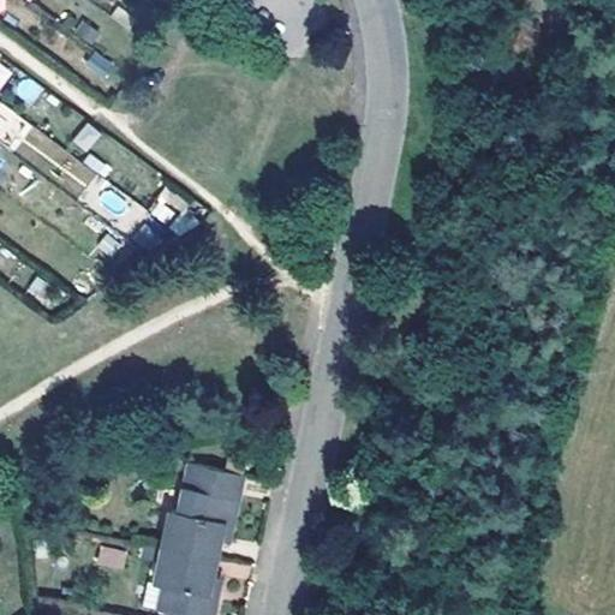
[(94,52),(84,66),(106,79),(115,64),(94,52)]
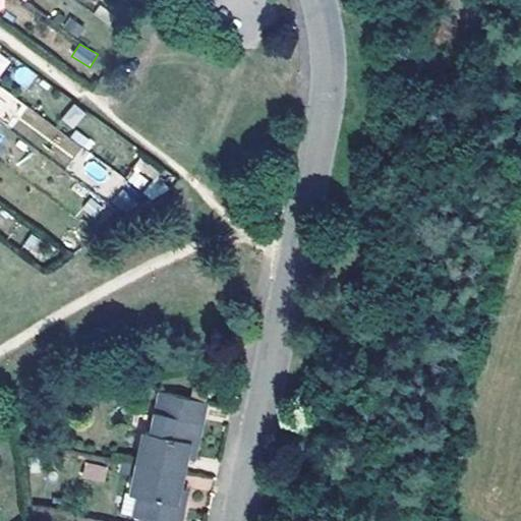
[(0,72),(9,61),(0,53),(0,72)]
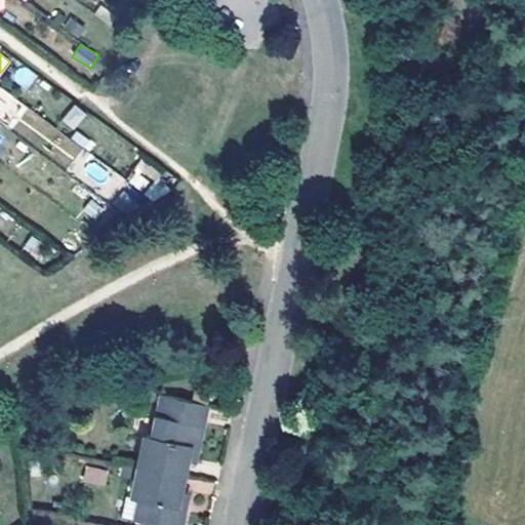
[(21,64),(10,78),(27,89),(37,75),(21,64)]
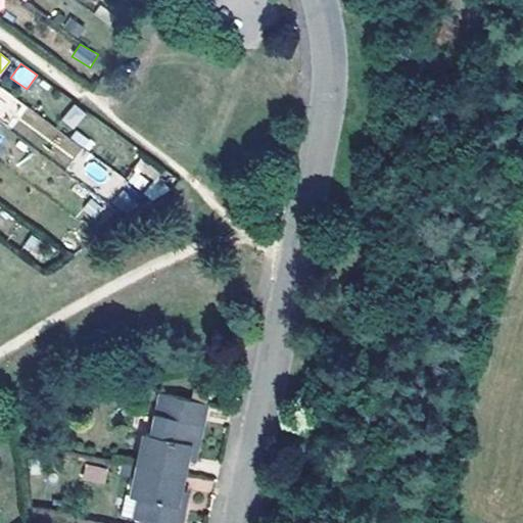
[(70,128),(86,115),(76,104),(61,117),(70,128)]
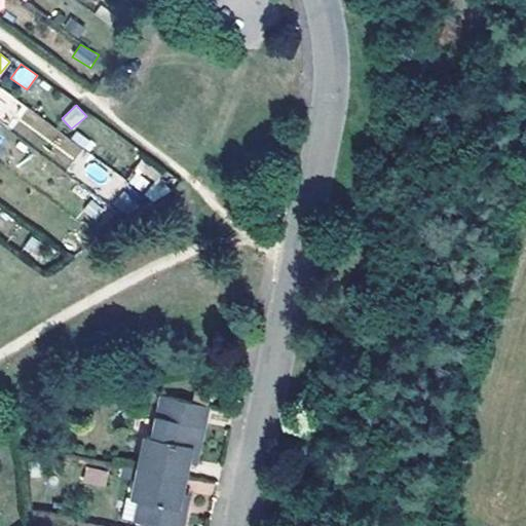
[(148,434),(141,466),(187,476),(190,460),(193,445),(201,446),(210,403),(163,393),(154,436),(148,434)]
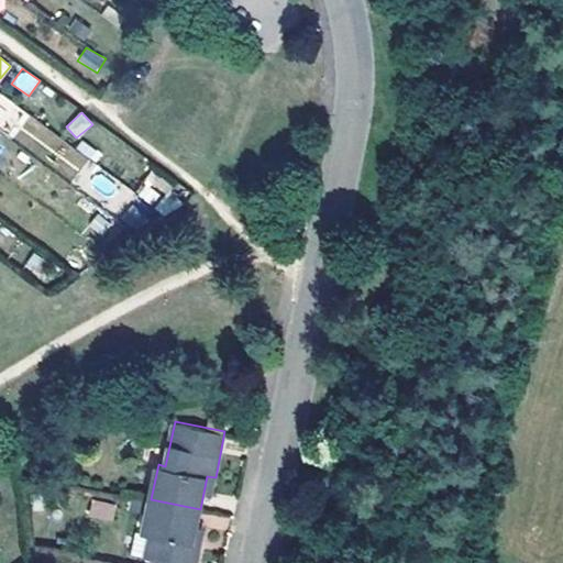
[(211,495),(216,477),(207,476),(203,493),(211,495)]
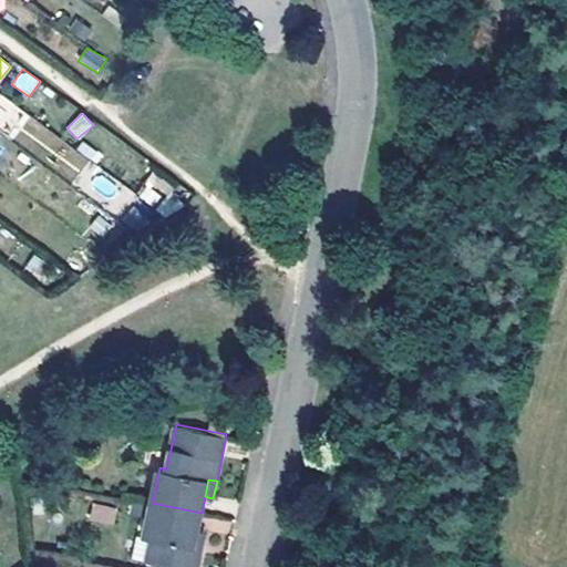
[(152,503),(135,498),(133,512),(150,515),(145,534),(153,537),(148,559),(184,566),(196,566),(202,546),(194,544),(198,528),(202,513),(152,503)]
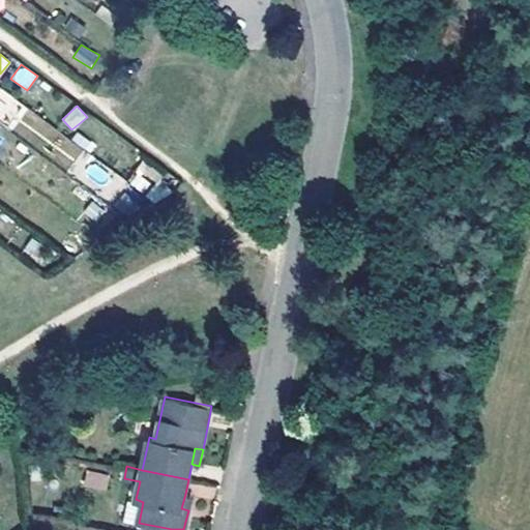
[(86,470),(83,487),(107,492),(110,475),(86,470)]
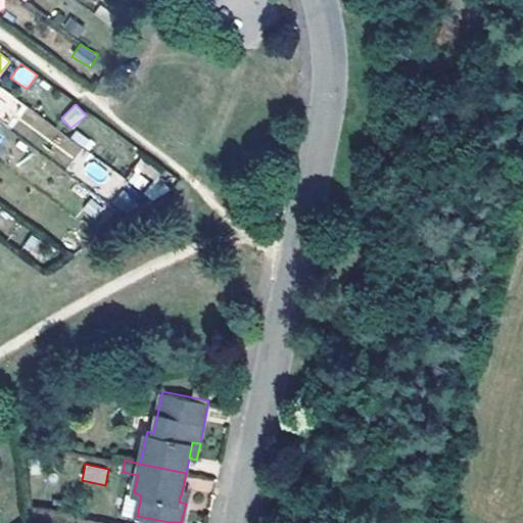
[(190,488),(183,487),(179,502),(186,504),(190,488)]
